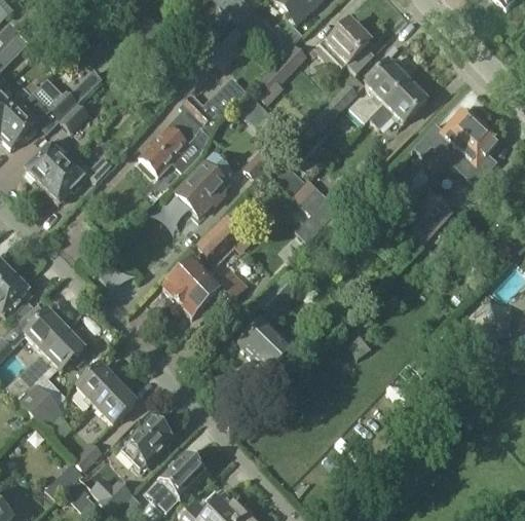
[(129,0),(121,8),(128,16),(140,6),(134,0),(129,0)]
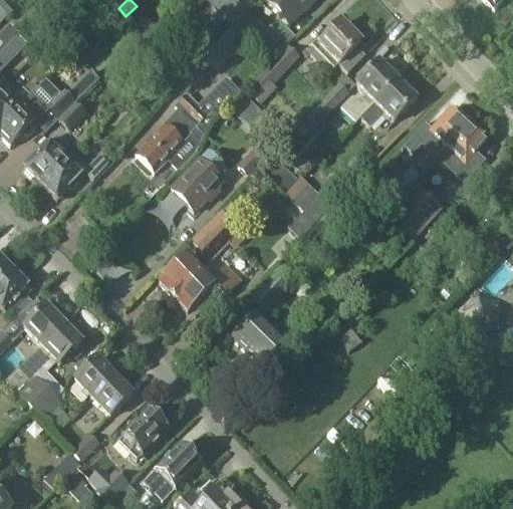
[(230,0),(218,11),(224,17),(225,19),(246,2),(244,0),(230,0)]
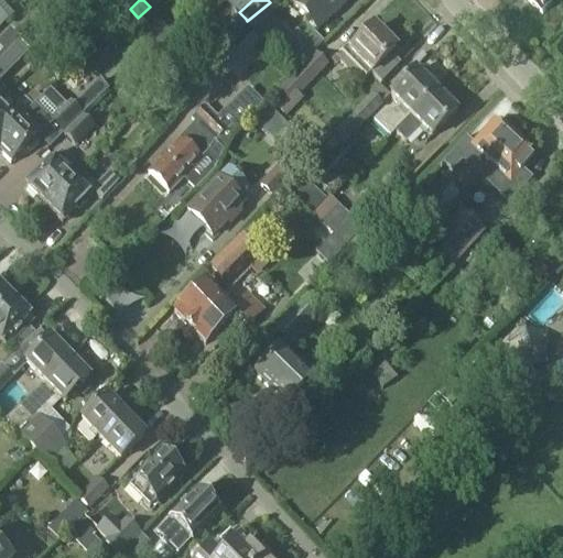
[(295,0),(317,23),(342,0),(295,0)]
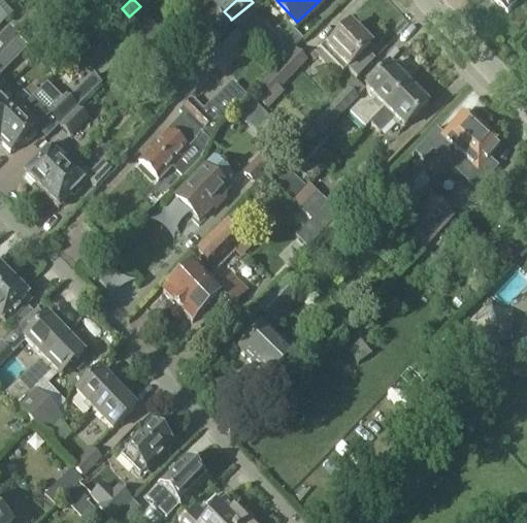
[(253,2),(231,20),(237,27),(238,26),(246,35),(245,36),(251,42),(272,64),(303,36),(295,27),(287,33),(277,24),(274,27),(266,18),(264,19),(256,10),(258,8),(253,2)]
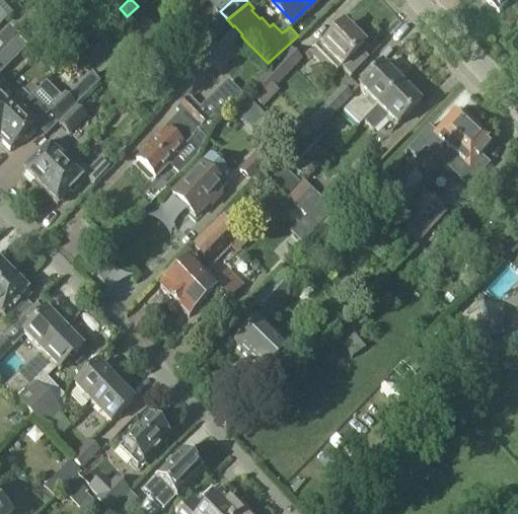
[(0,4),(0,21),(8,13),(0,4)]
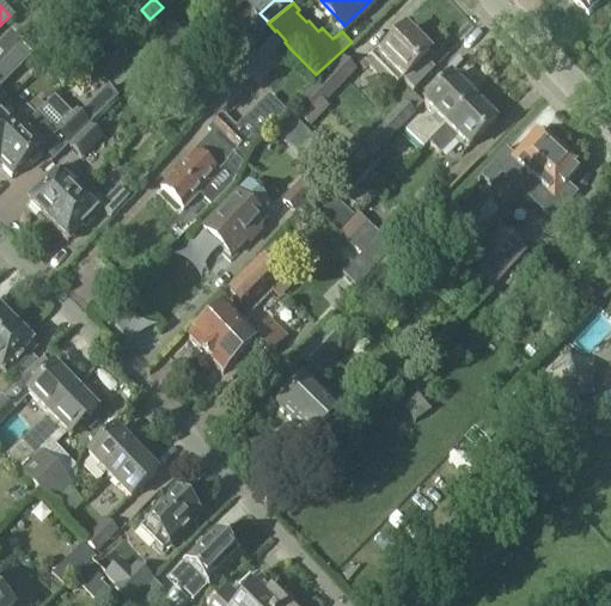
[(429,48),(405,24),(382,49),(376,43),(368,49),(371,51),(366,56),(393,83),(403,73),(404,74),(429,48)]
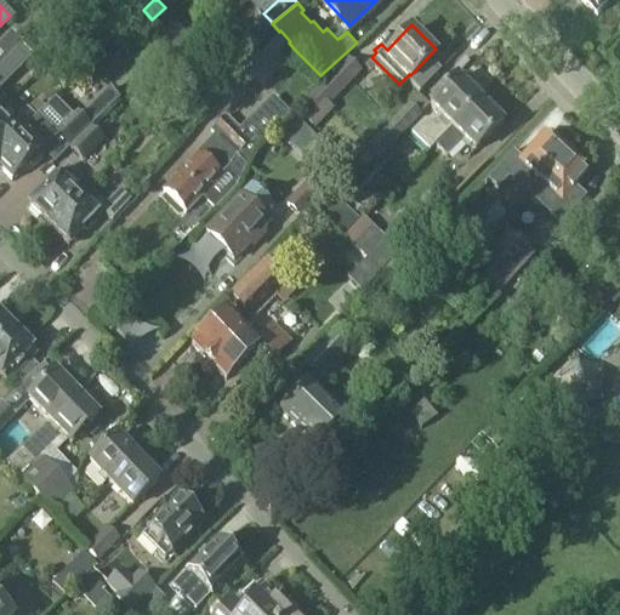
[(0,61),(4,58),(12,50),(23,38),(12,27),(0,38),(0,61)]
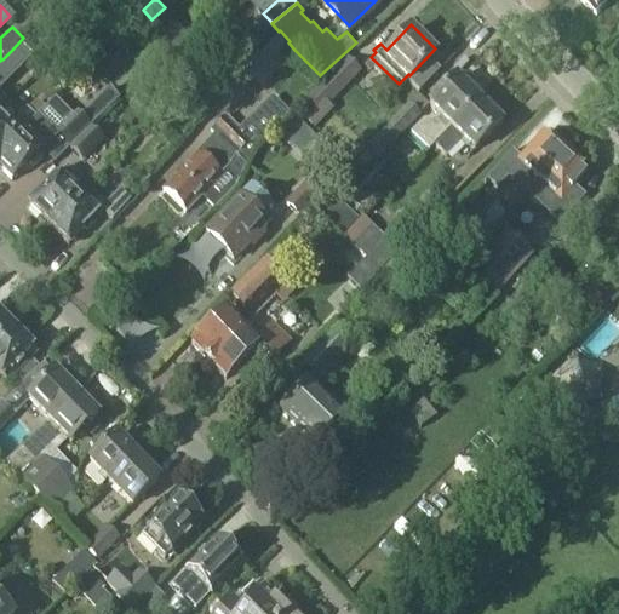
[(259,61),(274,74),(294,50),(281,38),(259,61)]
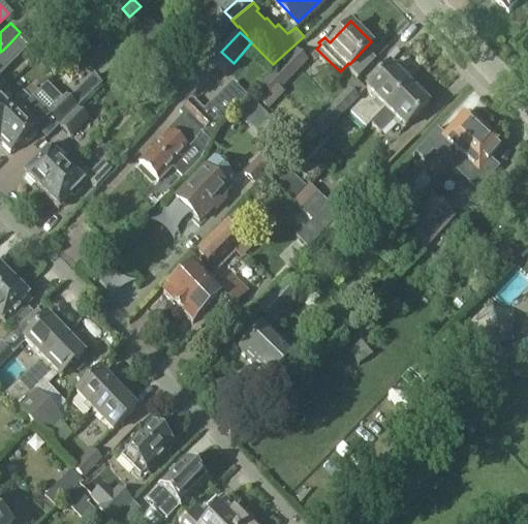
[(89,48),(78,35),(57,55),(68,67),(89,48)]
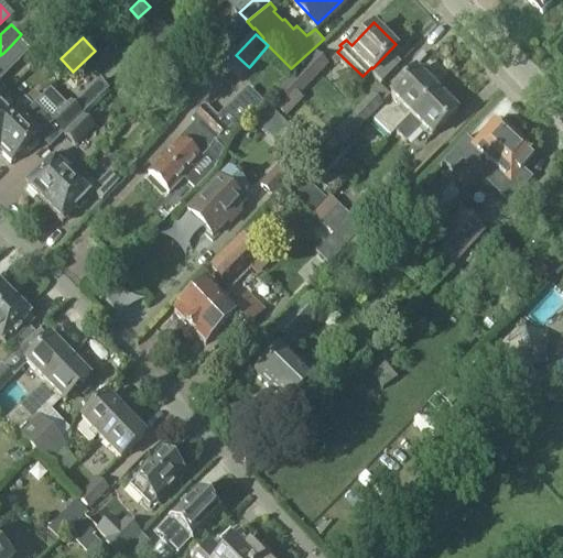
[(299,91),(327,61),(315,50),(279,88),(283,93),(274,102),(285,112),(302,95),(299,91)]
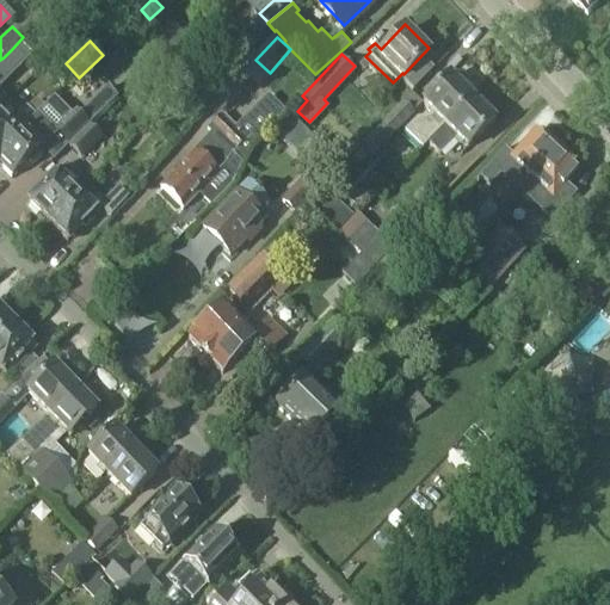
[(4,57),(0,60),(0,96),(4,92),(0,88),(0,76),(12,66),(4,57)]
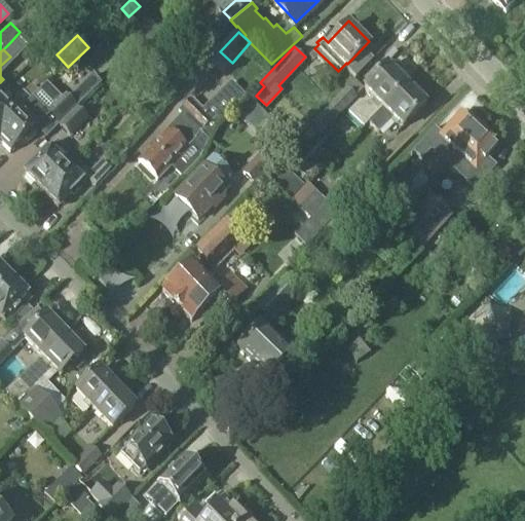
[(368,119),(406,81),(386,62),(363,84),(370,92),(365,97),(358,98),(346,108),(362,123),(367,118),(368,119)]
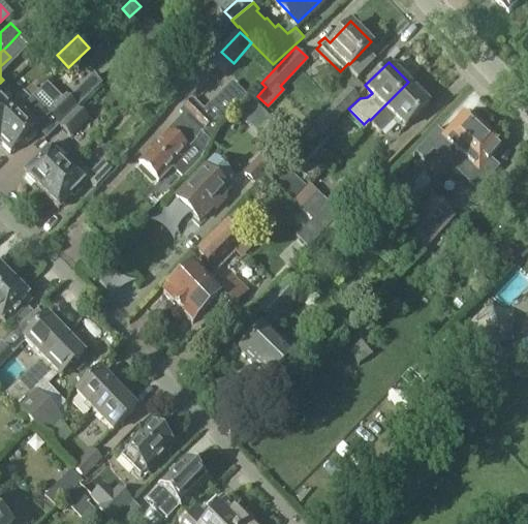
[(184,113),(167,130),(140,159),(158,176),(173,160),(185,173),(203,155),(218,122),(247,93),(233,79),(205,105),(192,94),(179,109),(184,113)]
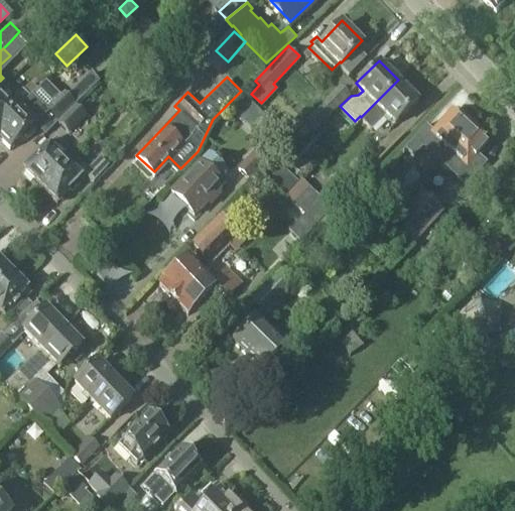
[(0,121),(19,103),(37,85),(31,80),(24,87),(22,87),(17,92),(8,83),(0,90),(0,121)]
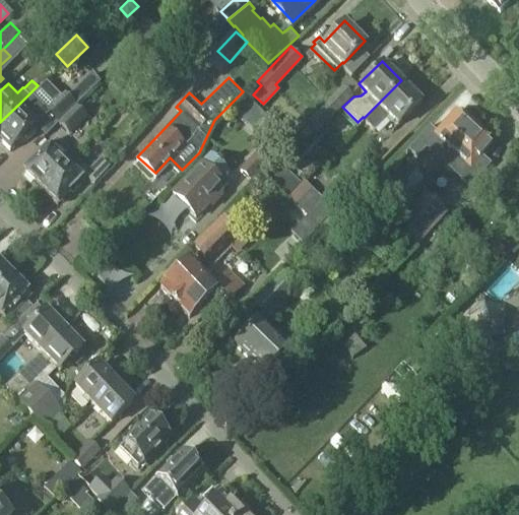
[(419,100),(401,80),(364,118),(373,127),(387,113),(397,122),(419,100)]
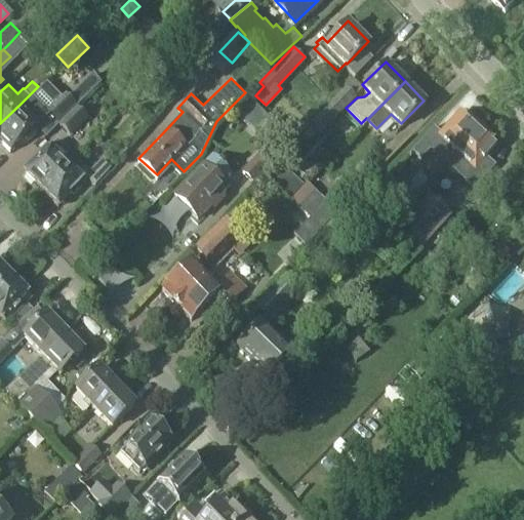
[(311,121),(310,121),(311,122),(319,130),(356,93),(346,84),(311,121)]
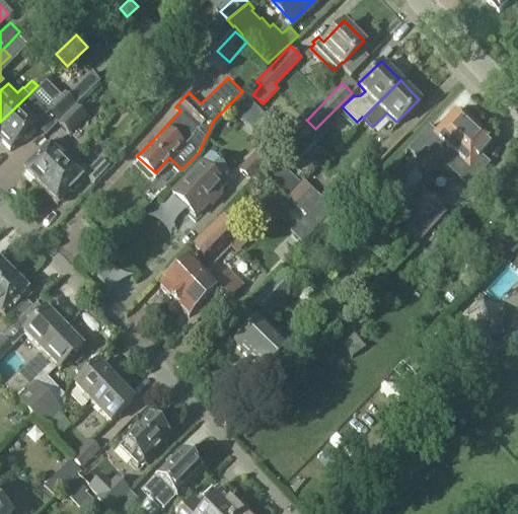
[(19,103),(0,122),(0,134),(0,135),(11,145),(22,134),(25,137),(38,125),(34,122),(42,115),(47,121),(54,114),(58,119),(75,101),(65,91),(49,109),(32,93),(39,87),(38,85),(19,103)]
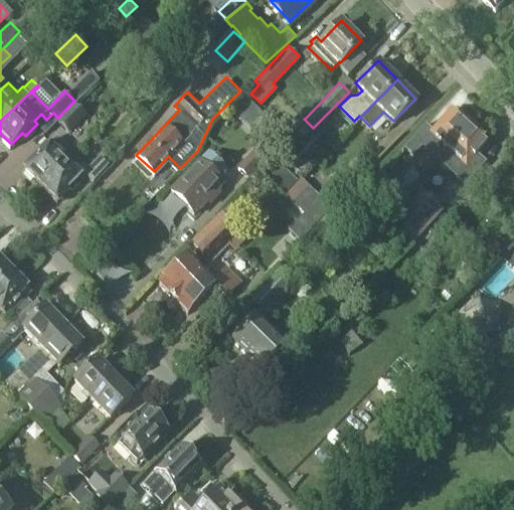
[(86,113),(74,101),(57,118),(68,130),(86,113)]
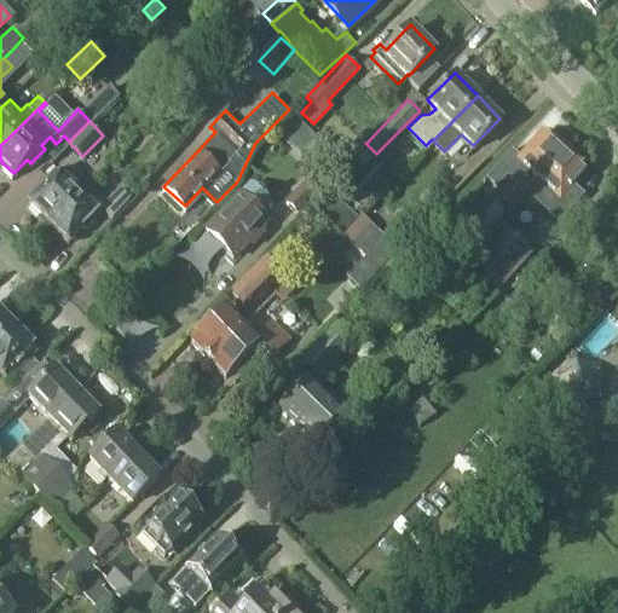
[(543,127),(519,154),(512,146),(487,171),(497,180),(508,169),(527,188),(565,148),(543,127)]
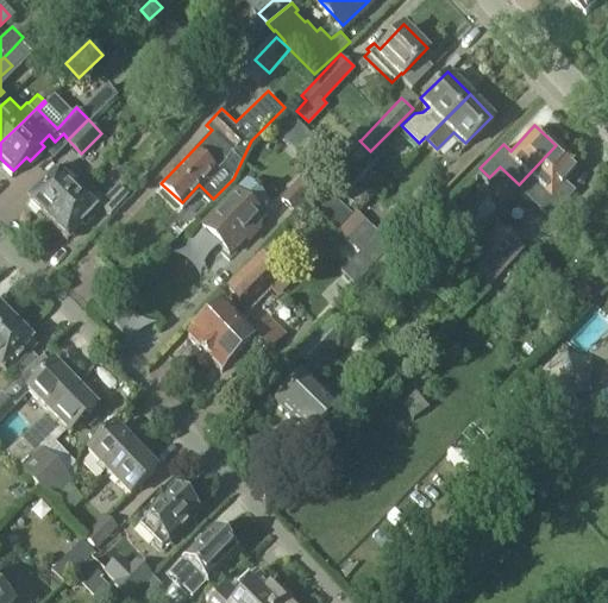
[(577,164),(556,145),(519,184),(550,213),(576,186),(566,176),(577,164)]
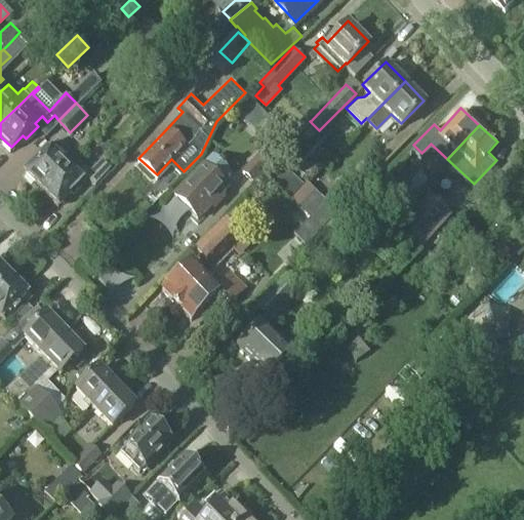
[(57,136),(49,145),(49,144),(25,168),(42,186),(74,154),(57,136)]
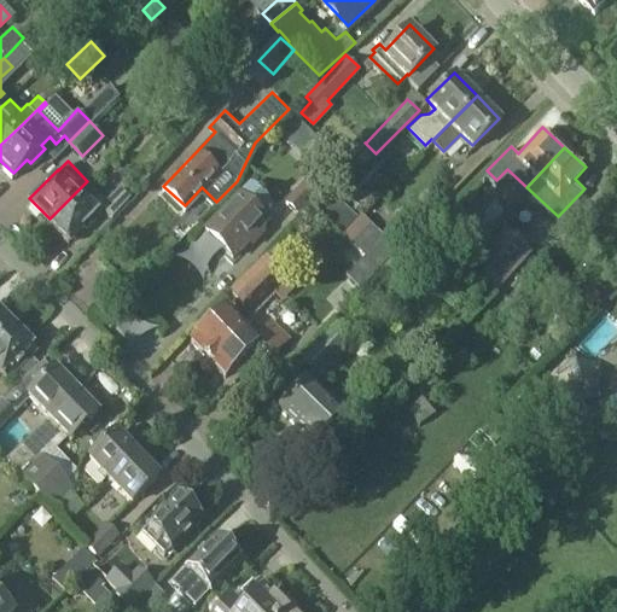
[(353,184),(343,174),(333,185),(343,193),(353,184)]
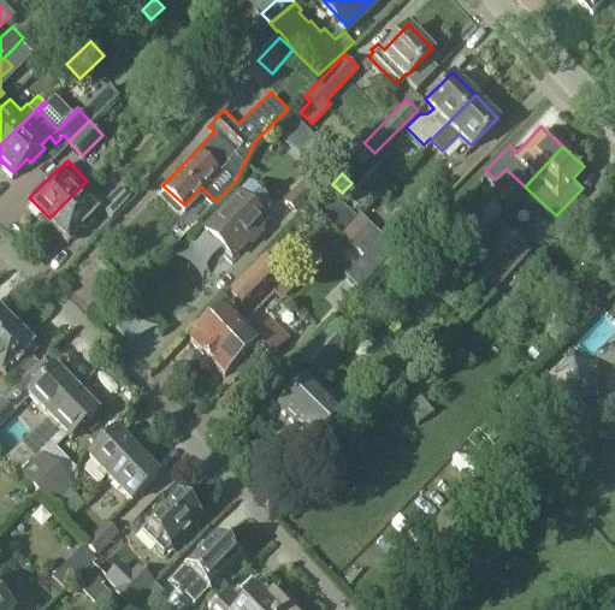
[(284,200),(297,212),(320,187),(308,175),(284,200)]
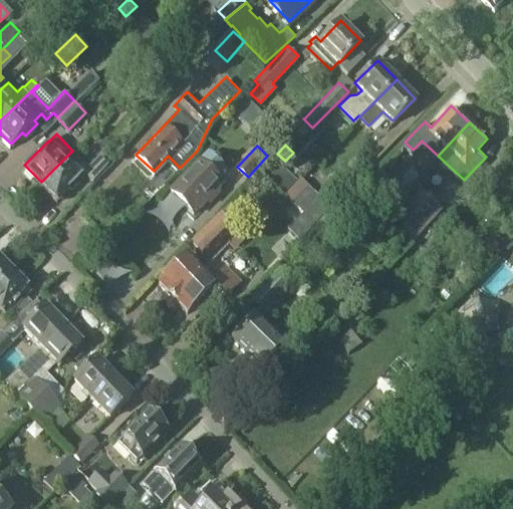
[(87,166),(72,151),(41,182),(56,198),(70,184),(72,186),(85,173),(93,180),(108,163),(98,154),(87,166)]
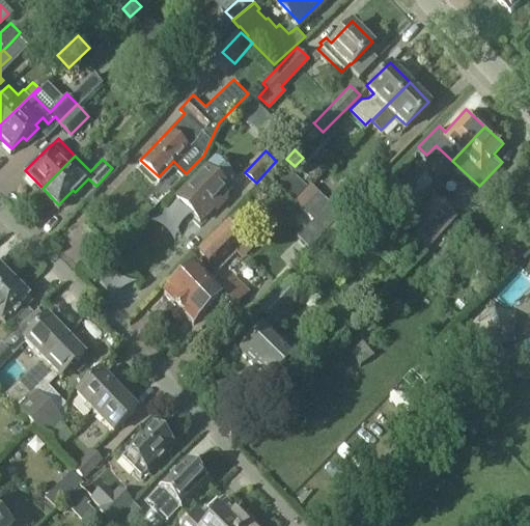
[(229,189),(224,184),(234,173),(216,156),(177,194),(200,218),(229,189)]
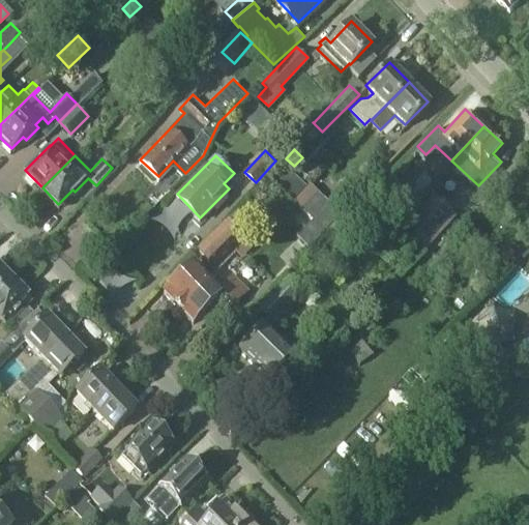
[(271,174),(292,193),(302,181),(282,163),(271,174)]
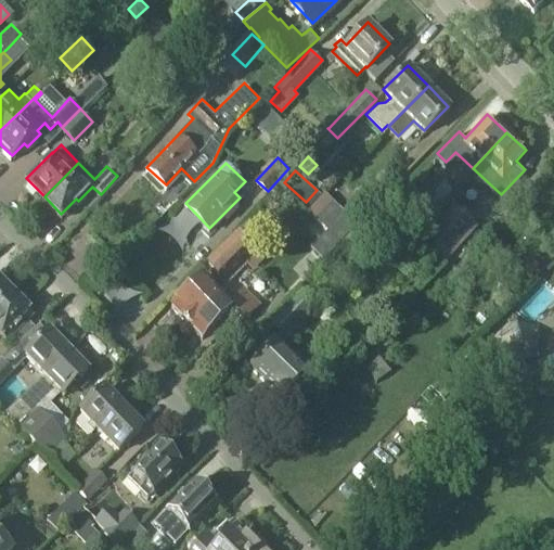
[(313,214),(327,228),(339,240),(357,221),(325,190),(308,208),(313,214)]
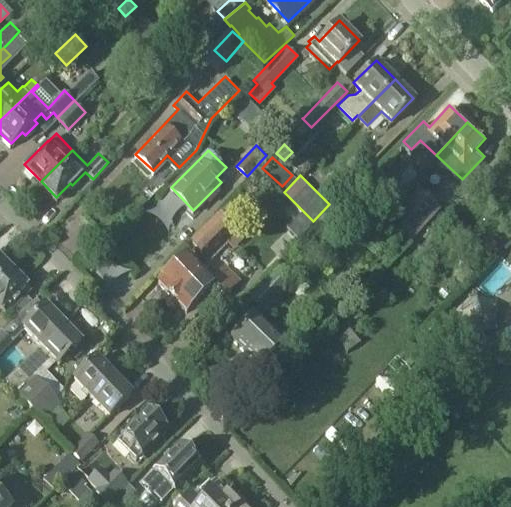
[(380,178),(378,181),(376,179),(365,191),(384,209),(398,195),(380,178)]
